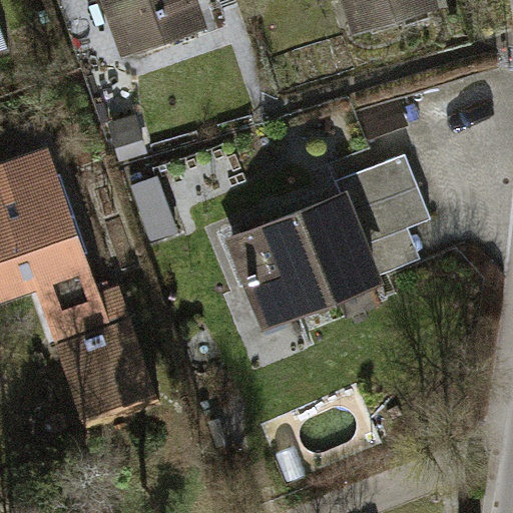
[(113,0),(130,48),(200,23),(192,0),(113,0)]
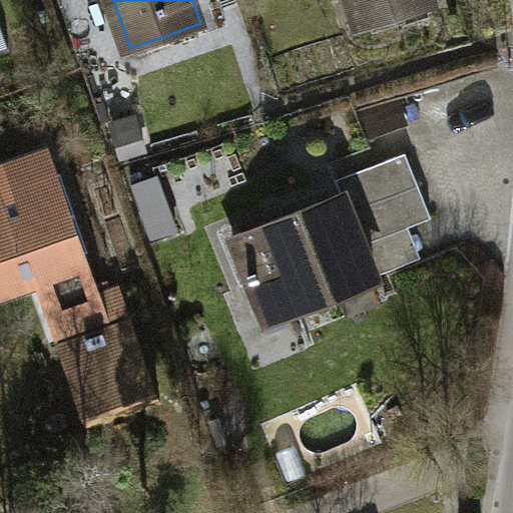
[(433,3),(432,0),(352,0),(361,26),(433,3)]
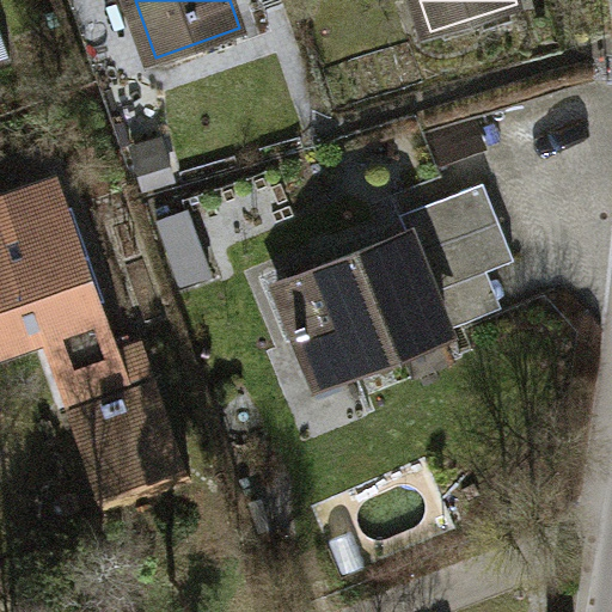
[(0,62),(12,59),(0,25),(0,62)]
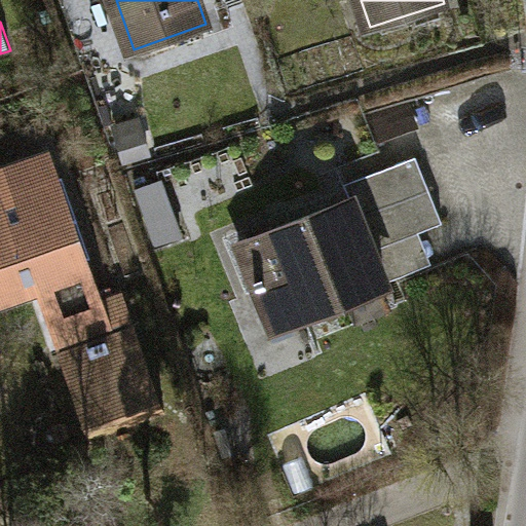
[(0,302),(39,290),(84,274),(87,283),(83,284),(91,309),(97,307),(107,340),(75,350),(103,430),(154,412),(127,333),(113,337),(110,329),(130,322),(122,296),(102,302),(90,270),(87,271),(57,182),(59,181),(49,153),(0,168),(0,302)]
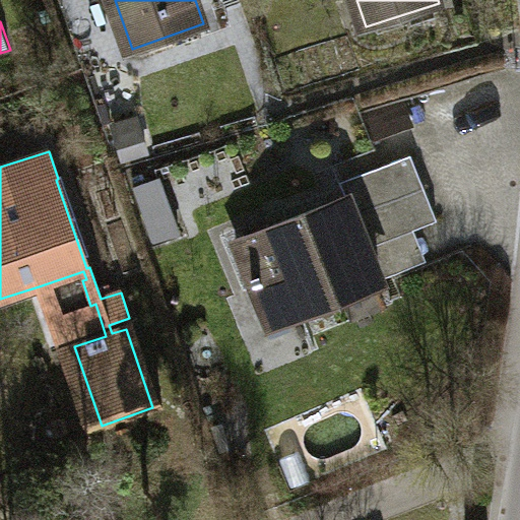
[(439,219),(412,154),(341,183),(347,196),(238,241),(257,288),(279,279),(296,319),(382,283),(380,279),(368,248),(415,229),(439,219)]
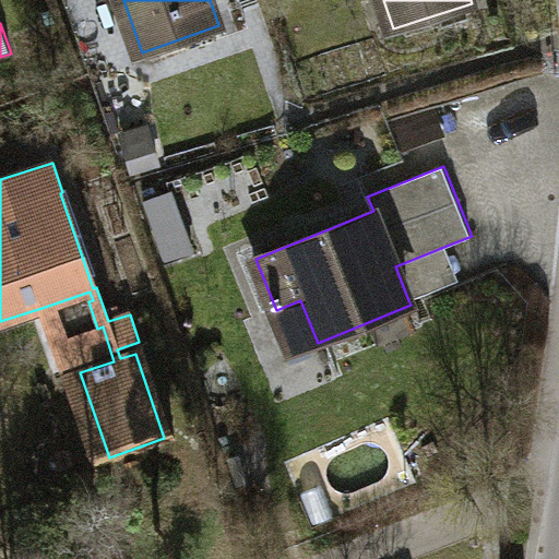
[(168,261),(195,251),(174,191),(147,201),(168,261)]
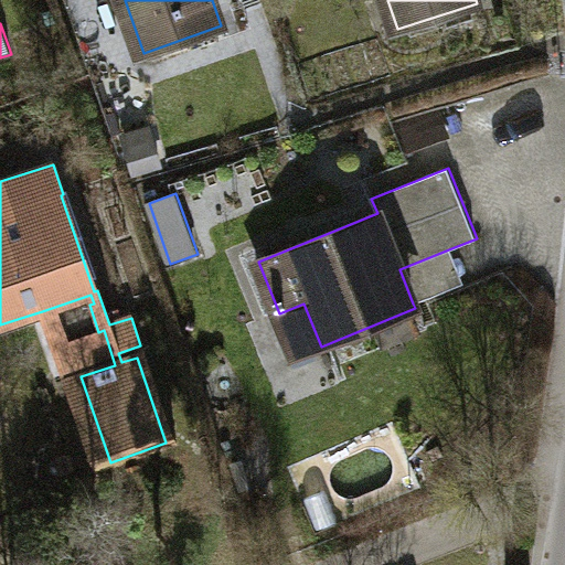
[(465,284),(451,248),(400,269),(413,304),(465,284)]
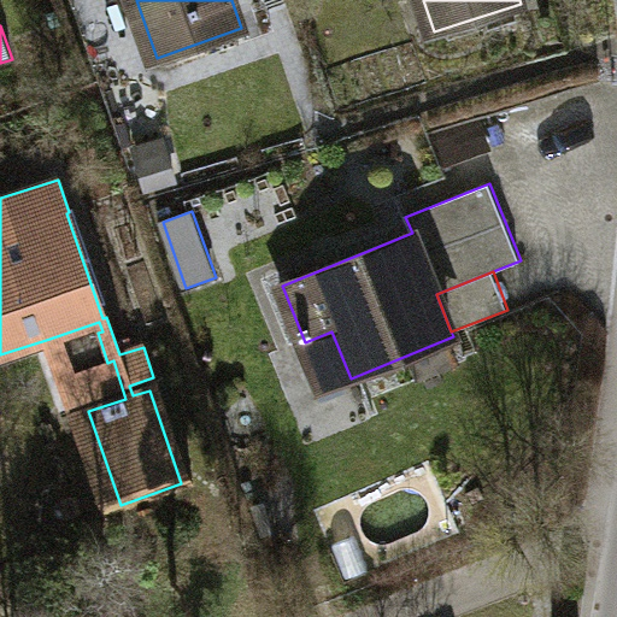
[(106,509),(121,505),(88,411),(125,399),(113,360),(107,363),(98,333),(103,331),(99,322),(46,340),(106,509)]
